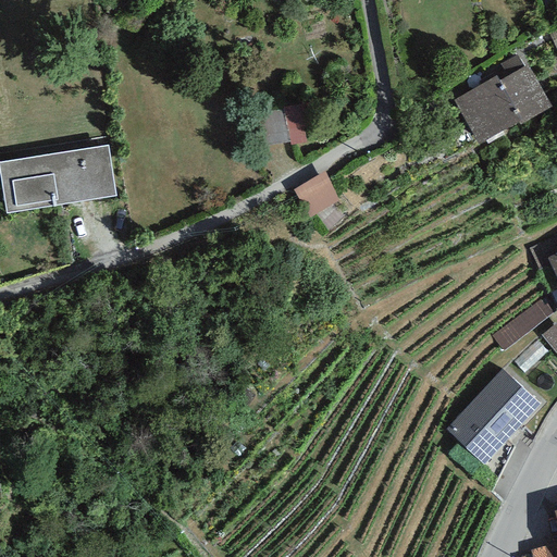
[(454,100),(480,145),(518,123),(520,126),(552,108),(527,65),(499,81),(496,75),(454,100)]
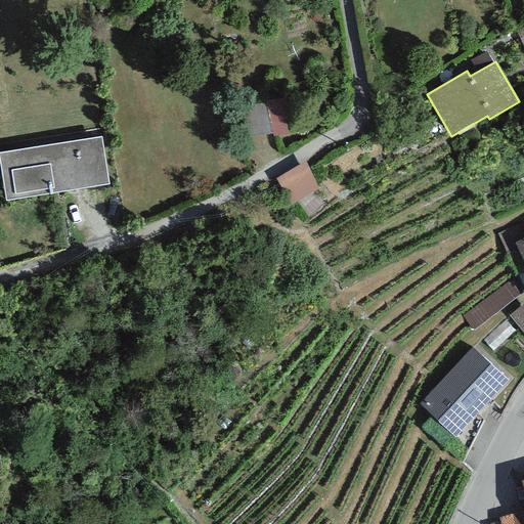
[(289,100),(269,102),(272,138),(292,136),(289,100)]
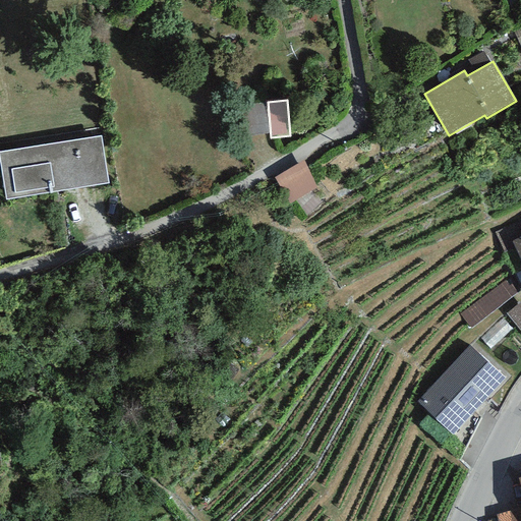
[(100,135),(0,152),(0,167),(5,200),(108,183),(100,135)]
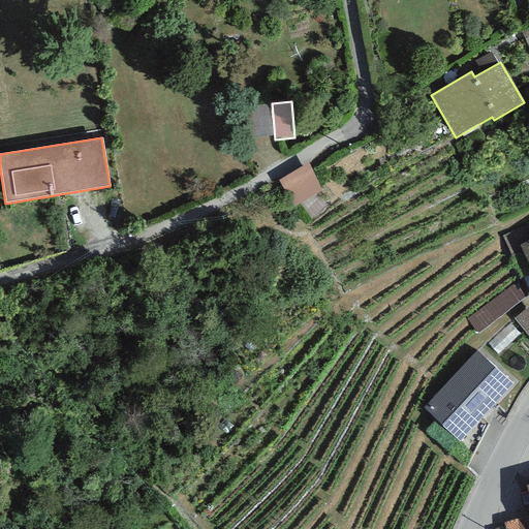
[(314,168),(282,183),(296,212),(328,198),(314,168)]
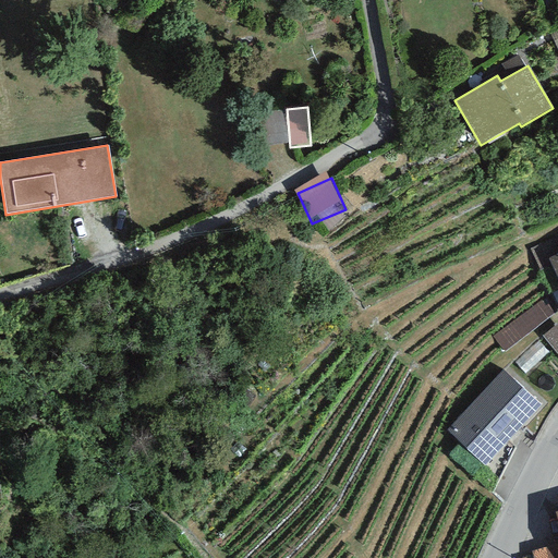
[(557,253),(548,258),(557,279),(557,253)]
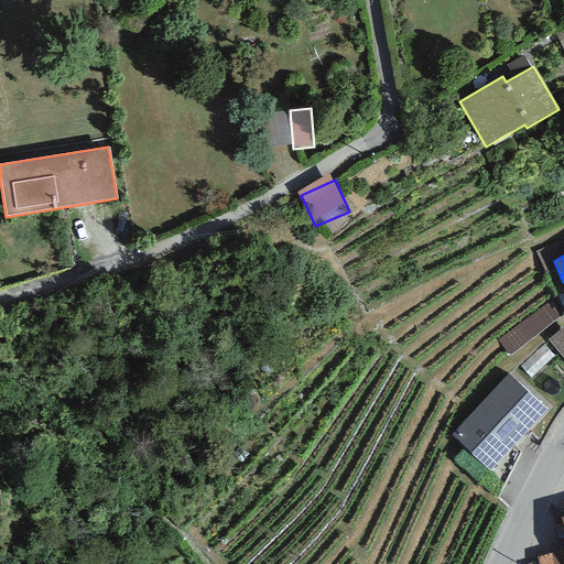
[(557,317),(548,304),(497,342),(507,356),(557,317)]
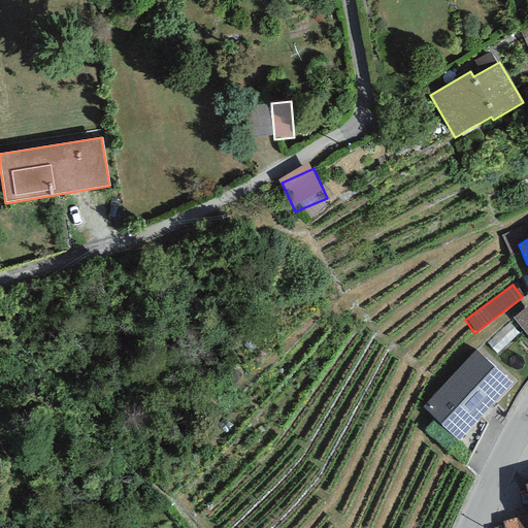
[(527,304),(513,319),(527,336),(527,304)]
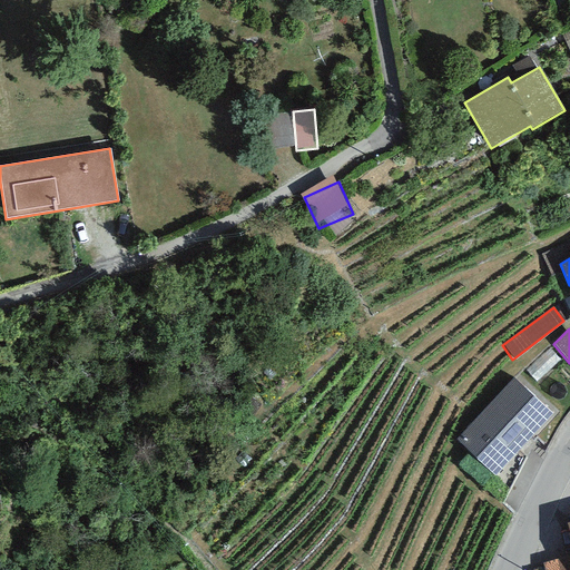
[(513,377),(457,440),(495,477),(552,414),(513,377)]
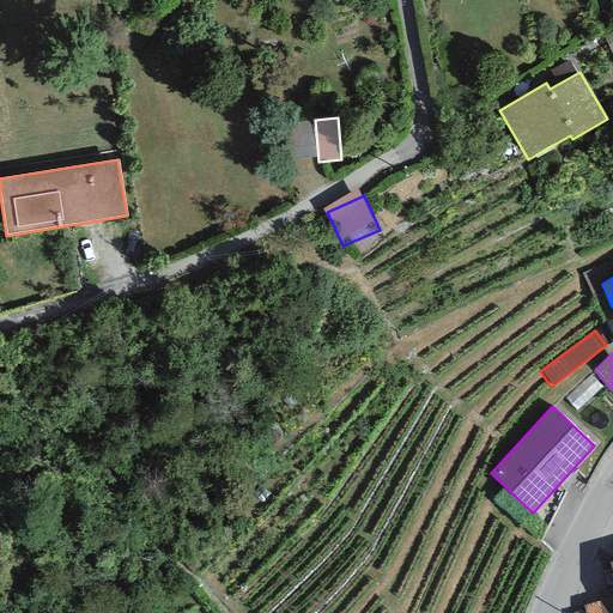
[(612,612),(612,598),(583,606),(586,612),(612,612)]
